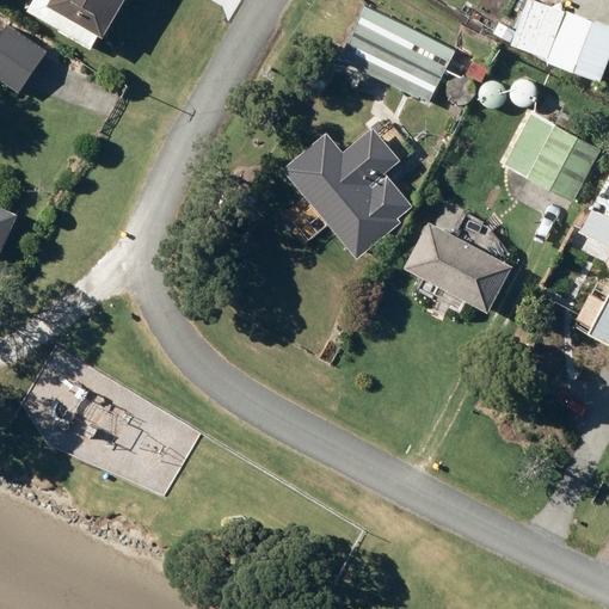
[(36,0),(29,13),(93,50),(100,37),(104,40),(127,0),(53,0),(36,0)]
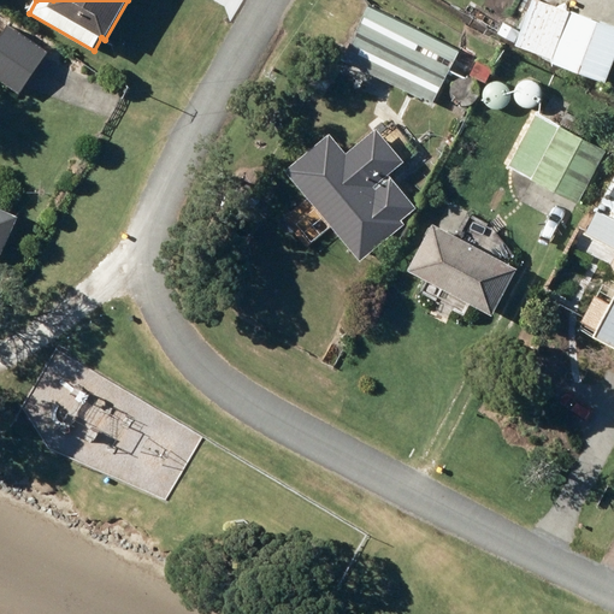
[(550,58),(549,63),(604,83),(613,54),(613,28),(538,0),(531,0),(514,45),(550,58)]
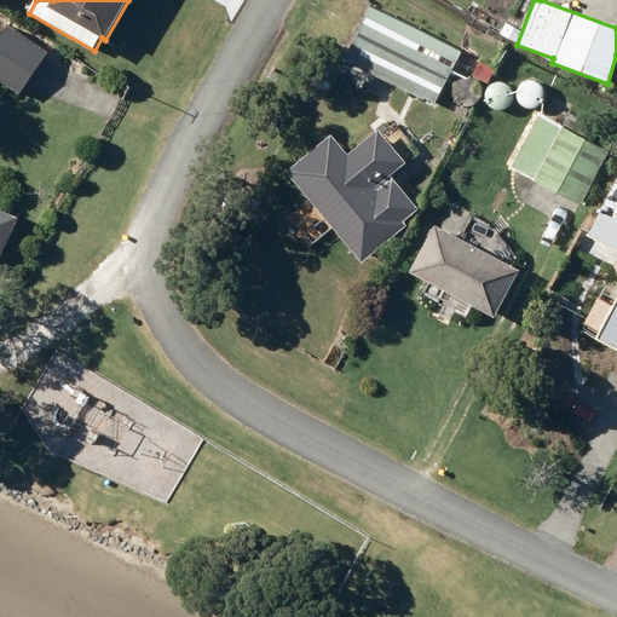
[(368,5),(342,61),(433,104),(460,50),(368,5)]
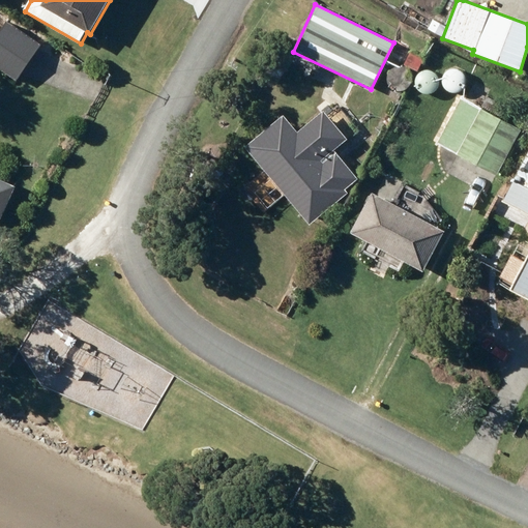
[(6,21),(0,30),(0,69),(16,81),(40,44),(6,21)]
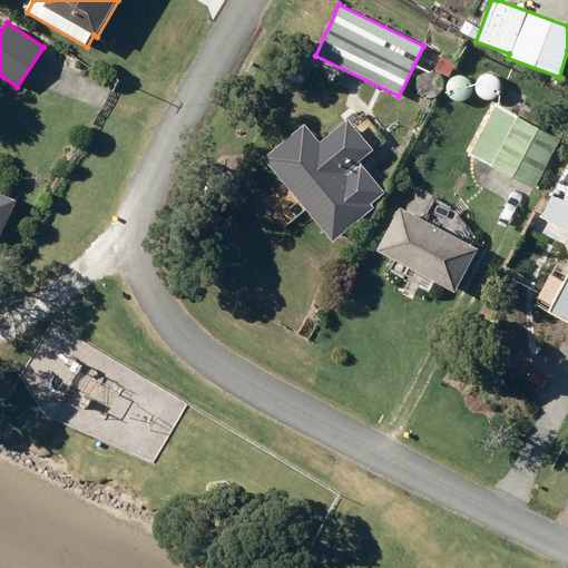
[(493,163),(491,166),(535,189),(560,139),(516,115),(526,96),(506,85),(471,150),(493,163)]
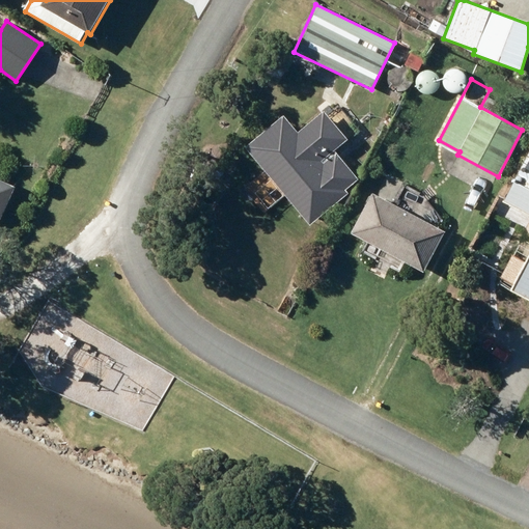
[(335,150),(347,140),(323,111),(297,133),(283,115),(245,147),(310,225),(349,193),(345,190),(359,178),(335,150)]
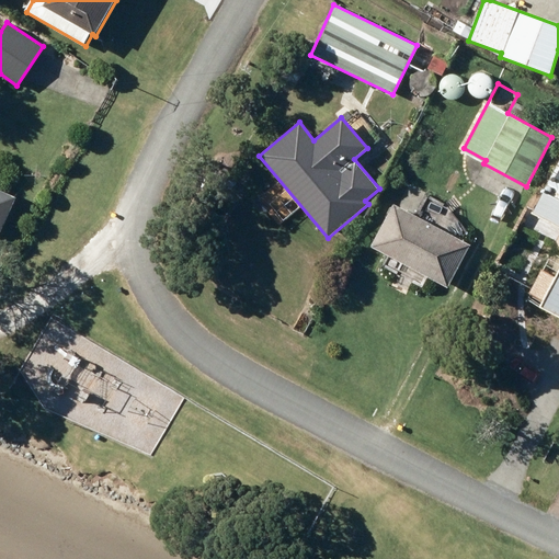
[(558,159),(531,212),(558,227),(558,234),(552,246),(558,249),(558,272),(540,307),(558,317),(558,159)]
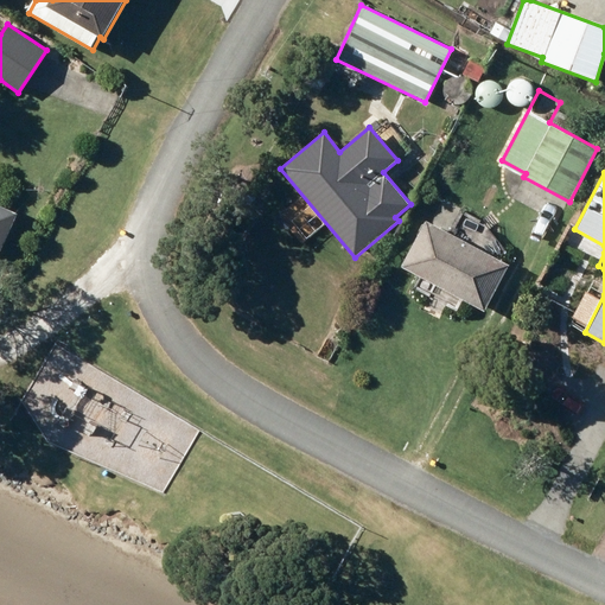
[(0,252),(18,214),(0,204),(0,252)]
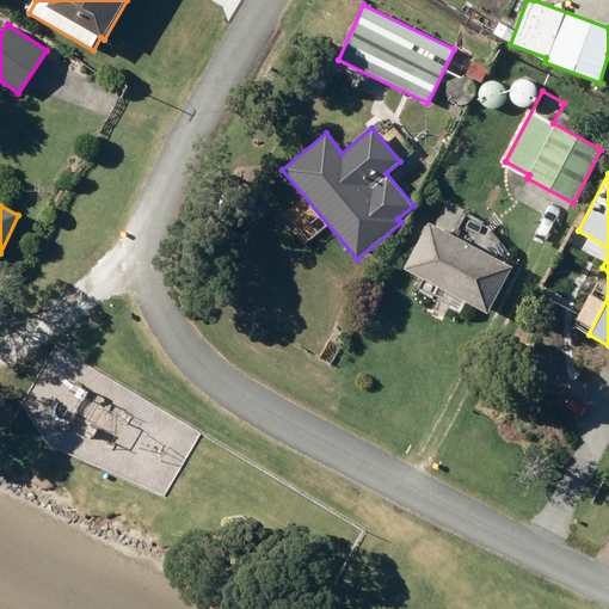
[(404,270),(487,313),(512,265),(428,222),(404,270)]
